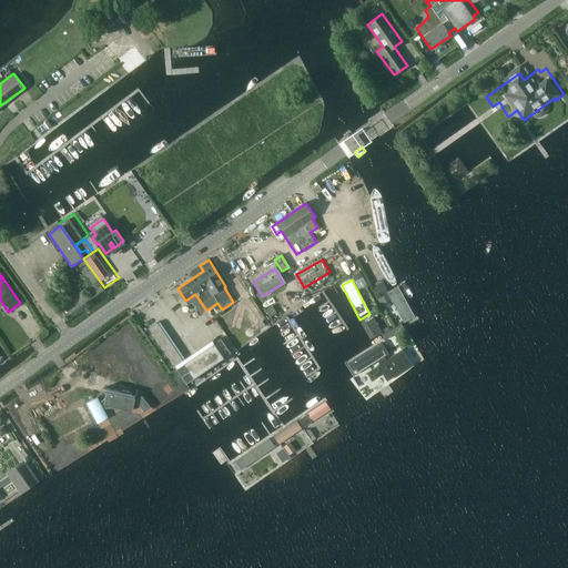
[(387,293),(383,283),(373,288),(378,297),(387,293)]
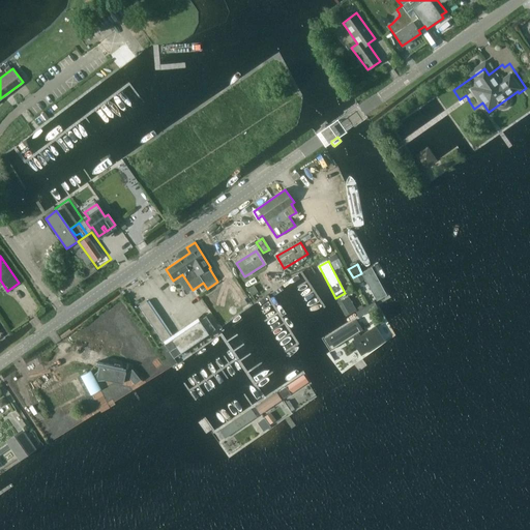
[(373,268),(364,272),(380,302),(388,298),(373,268)]
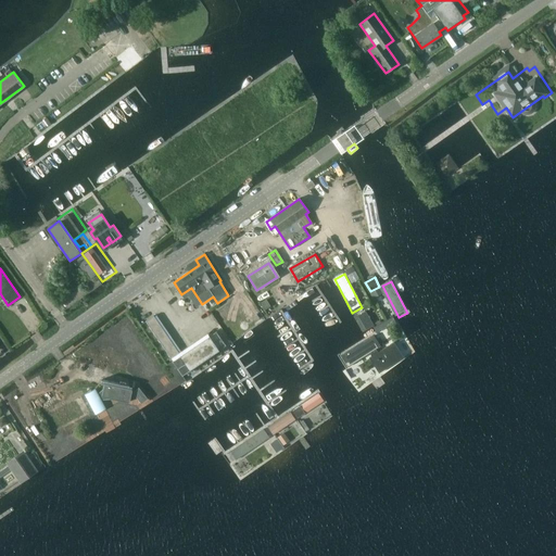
[(239,283),(232,287),(240,300),(247,295),(239,283)]
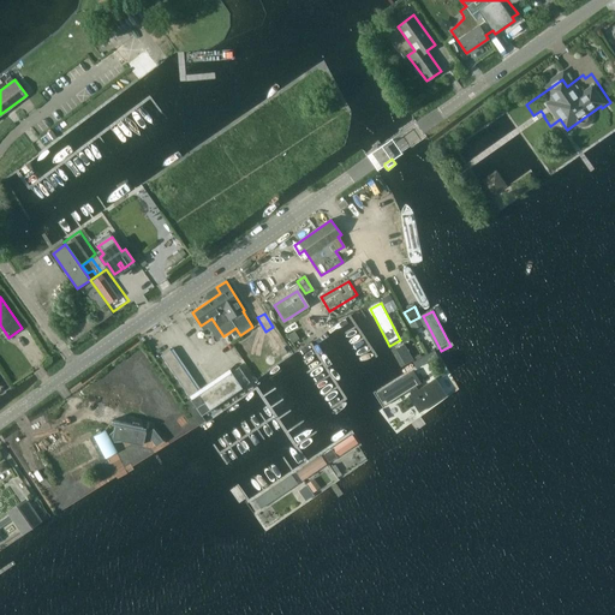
[(423,326),(419,318),(410,324),(413,330),(423,326)]
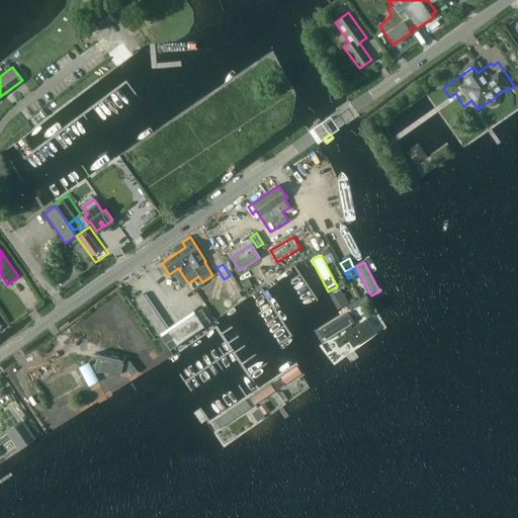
[(340,290),(331,296),(339,312),(349,306),(340,290)]
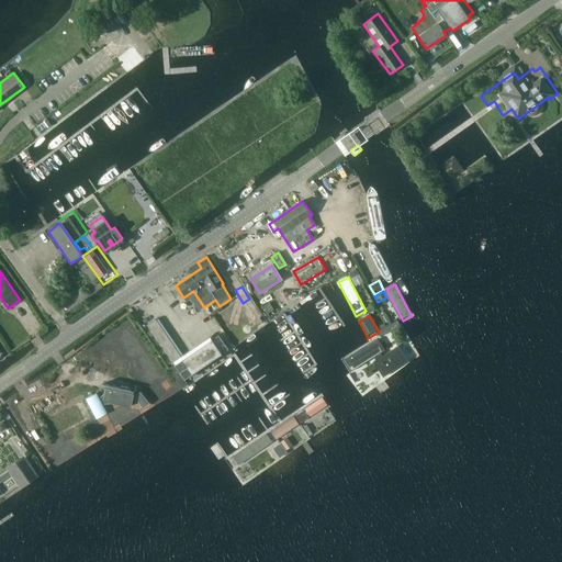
[(155,319),(147,325),(172,362),(180,357),(155,319)]
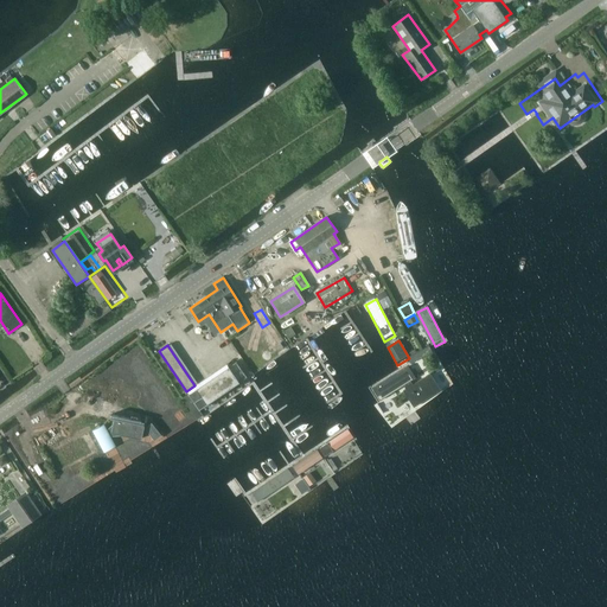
[(199,410),(247,377),(236,362),(189,395),(199,410)]
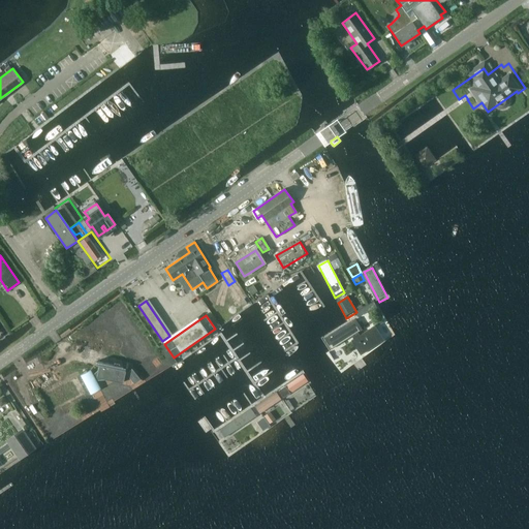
[(329,350),(362,329),(354,317),(321,339),(329,350)]
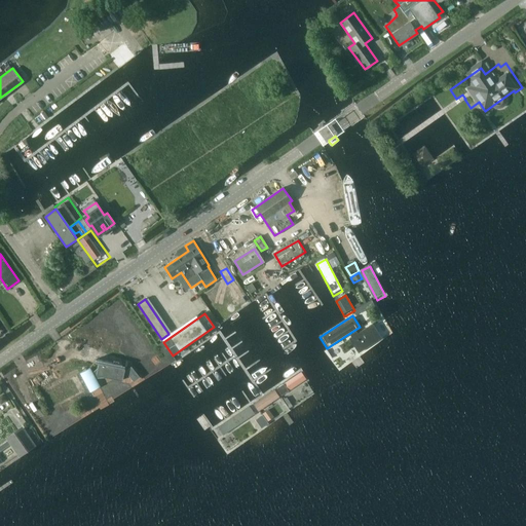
[(358,333),(355,330),(349,334),(351,337),(349,338),(359,352),(371,344),(382,338),(379,333),(373,324),(358,333)]
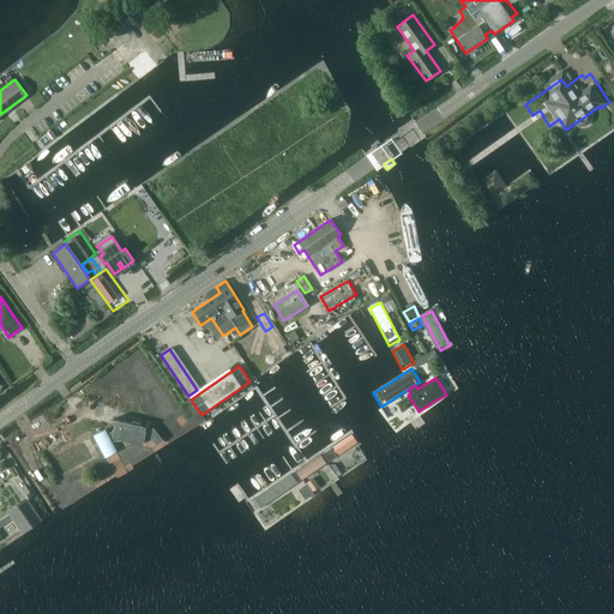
[(103,453),(114,447),(112,443),(126,440),(143,444),(145,431),(142,429),(143,426),(114,420),(113,425),(115,425),(114,429),(108,435),(104,429),(94,437),(103,453)]
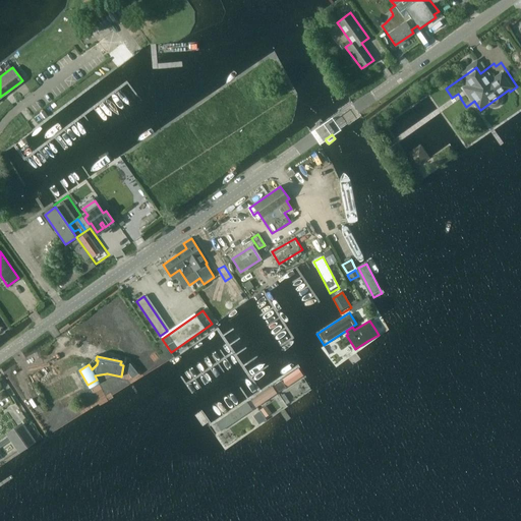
[(139,373),(132,364),(127,368),(134,378),(139,373)]
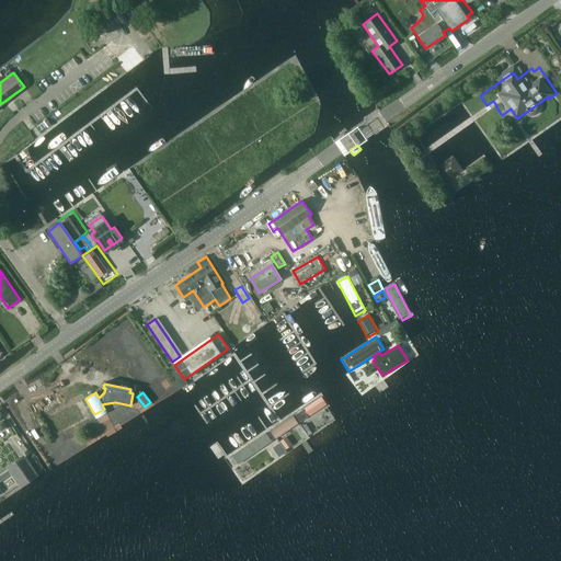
[(226,459),(230,467),(258,448),(271,439),(266,433),(226,459)]
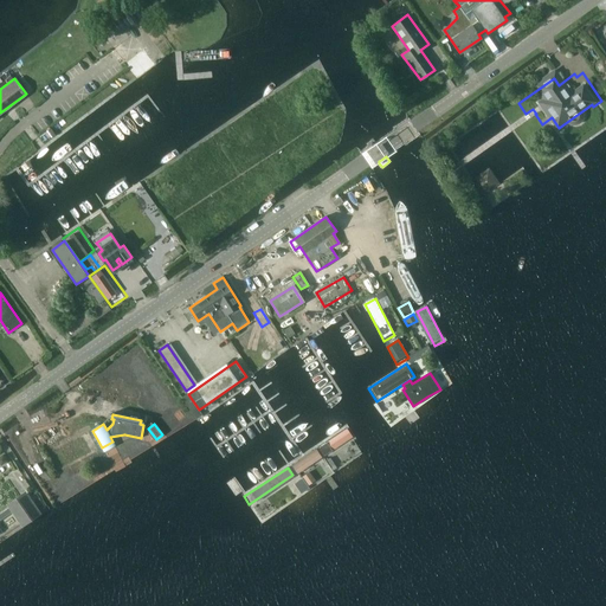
[(303,478),(309,485),(315,481),(310,474),(303,478)]
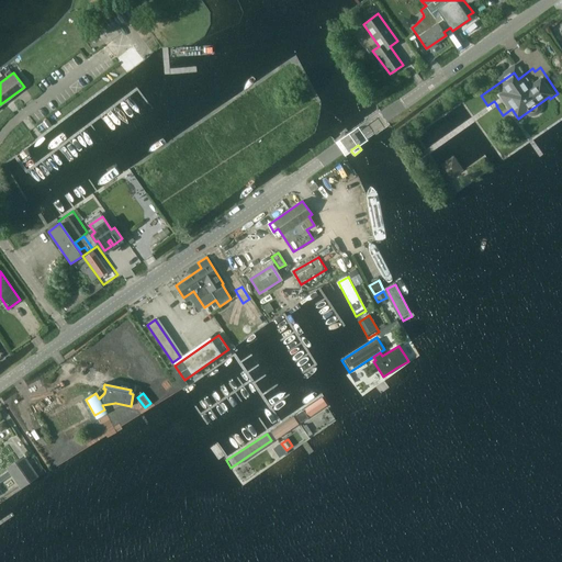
[(280,458),(287,453),(280,445),(273,449),(280,458)]
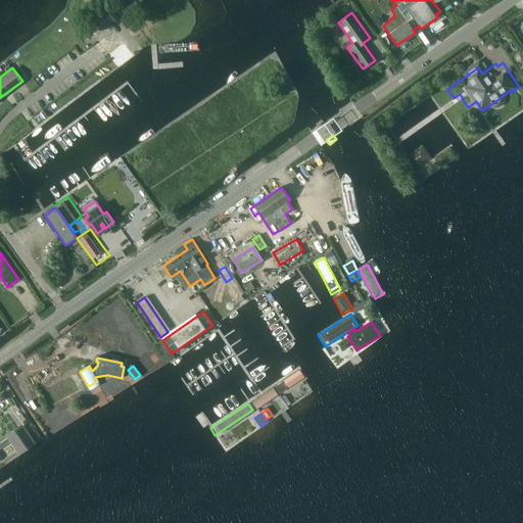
[(21,427),(9,436),(9,437),(12,440),(20,452),(33,443),(21,427)]
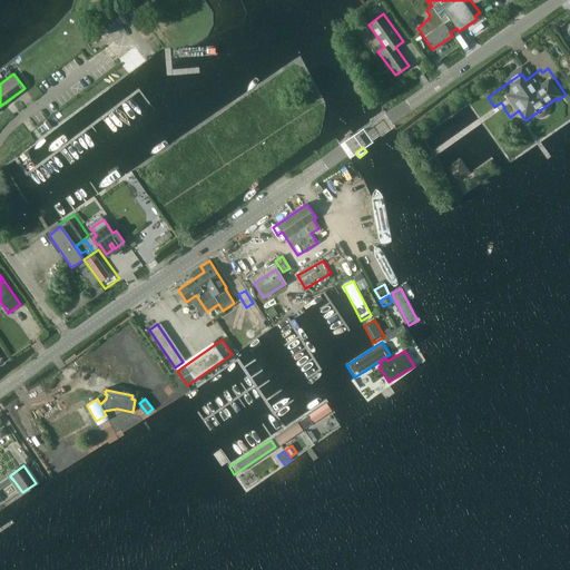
[(0,489),(13,480),(10,477),(0,483),(0,489)]
